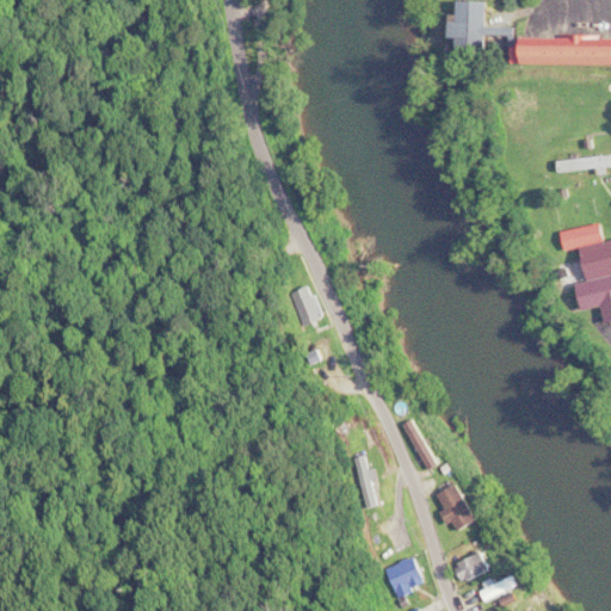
[(511,63),(610,65),(610,36),(517,36),(517,25),(487,25),(487,0),(477,0),(454,0),(454,48),(486,48),(486,38),(511,38),(511,63)]
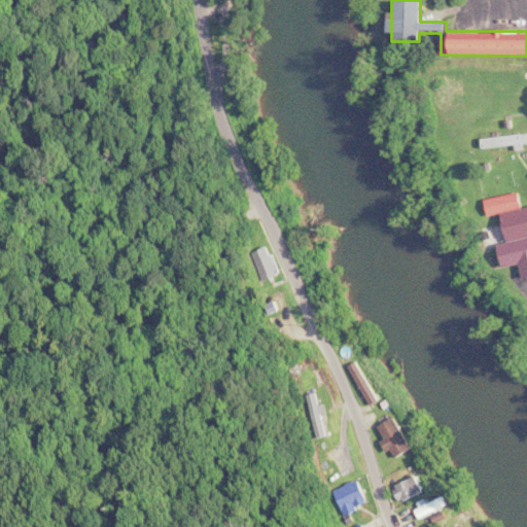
[(522,206),(517,189),(484,201),(489,217),(522,206)]
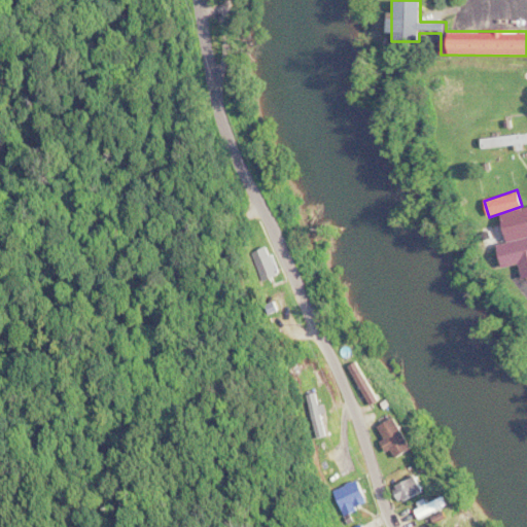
[(477,225),(482,247),(496,245),(498,255),(487,258),(488,265),(497,264),(498,267),(520,262),(522,277),(526,276),(526,230),(524,217),(477,225)]
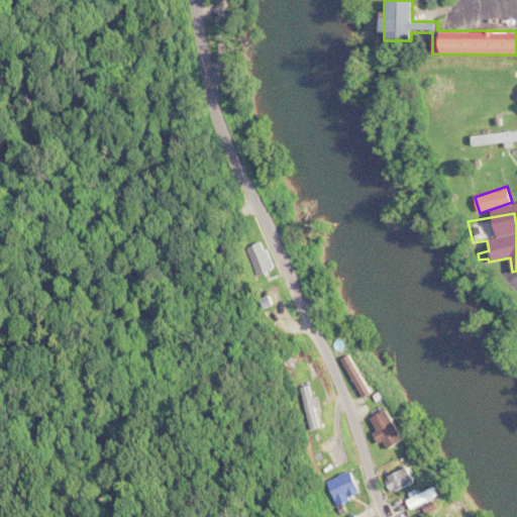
[(247,245),(255,274),(271,270),(264,241),(247,245)]
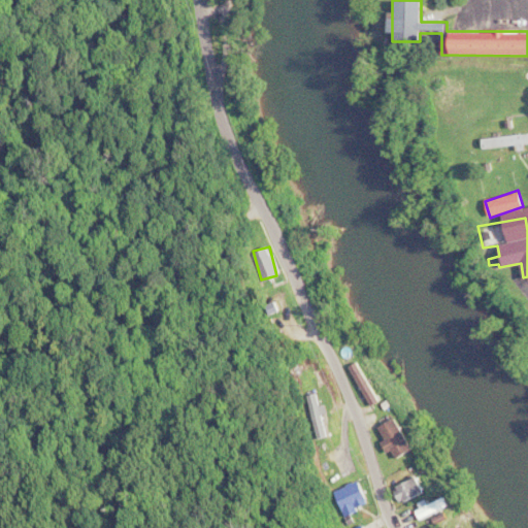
[(376,400),(357,361),(351,364),(370,403),(376,400)]
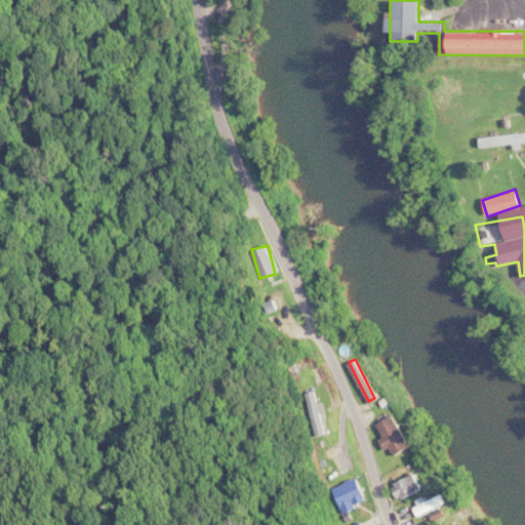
[(312,429),(329,422),(312,378),(294,386),(312,429)]
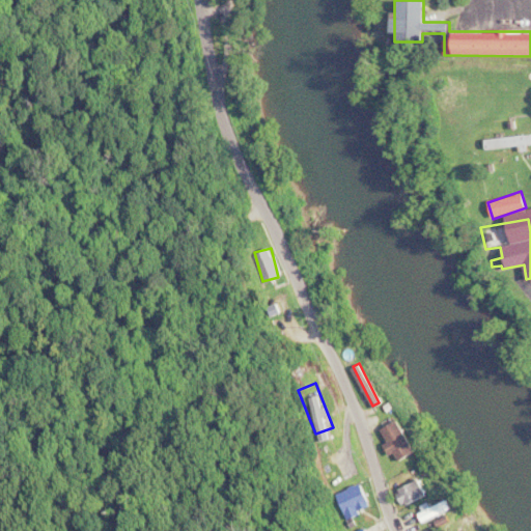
[(397,460),(414,451),(395,418),(379,428),(397,460)]
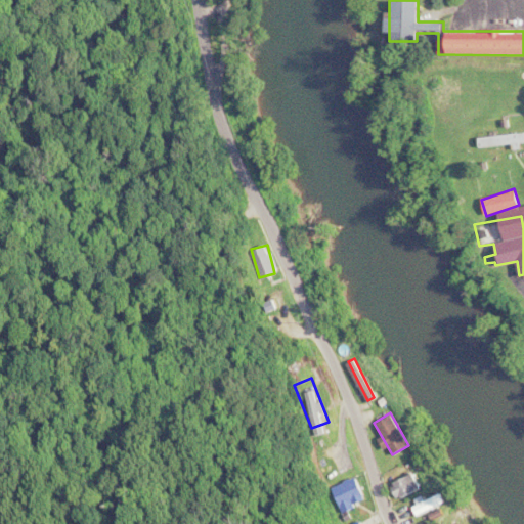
[(390,481),(396,498),(420,489),(413,473),(390,481)]
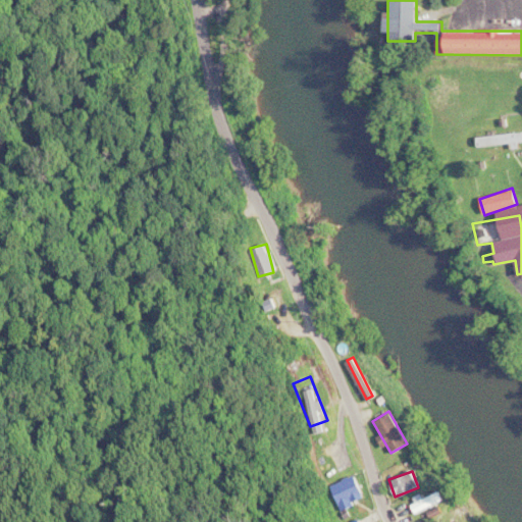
[(365,497),(354,474),(329,486),(341,509),(365,497)]
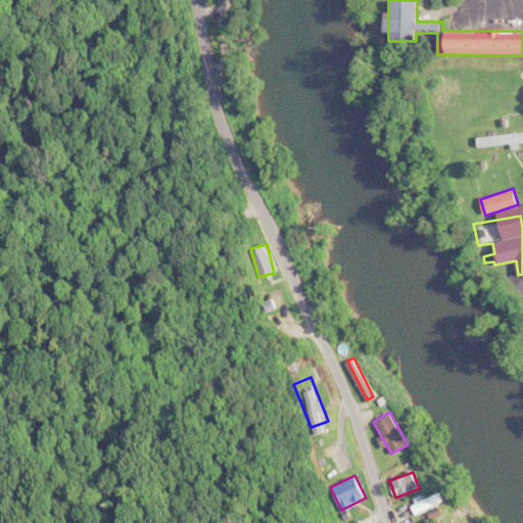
[(453,522),(458,521),(452,509),(429,520),(430,522),(453,522)]
